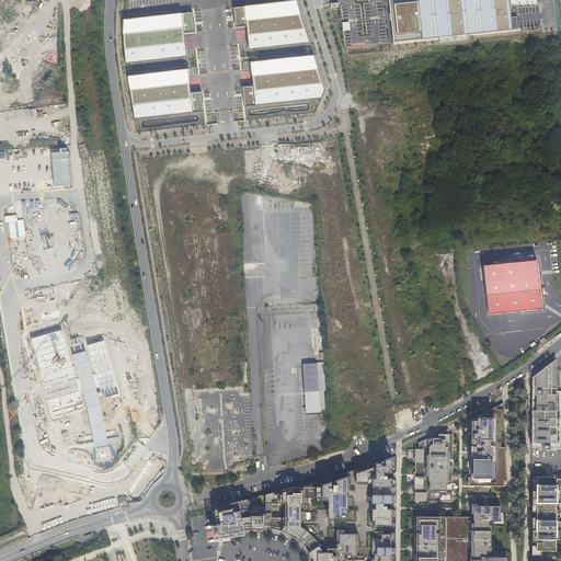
[(304,44),(299,0),(292,0),(228,7),(229,29),(242,27),(244,49),(304,44)]
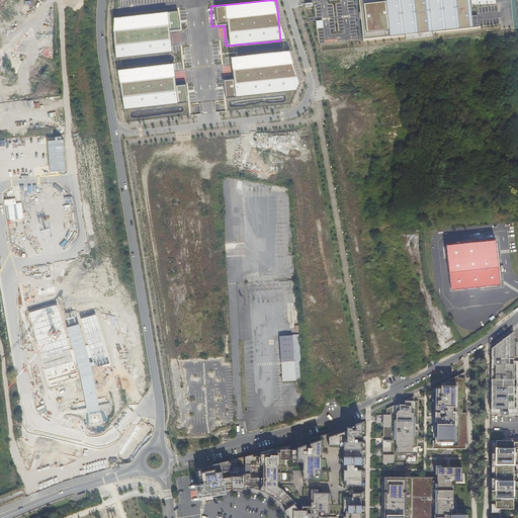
[(469,0),(359,0),(363,39),(473,27),(469,0)]
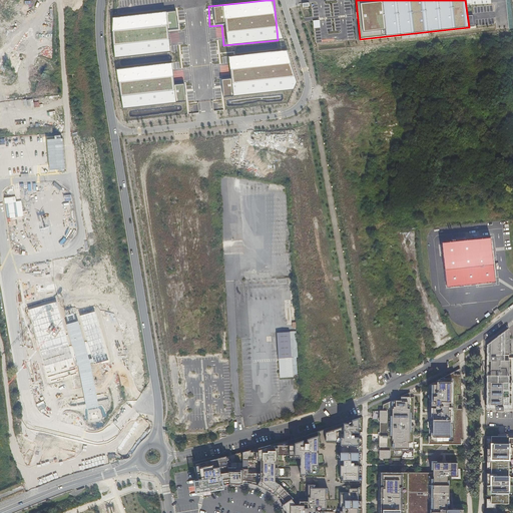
[(177,10),(111,16),(115,57),(170,51),(168,31),(179,30),(177,10)]
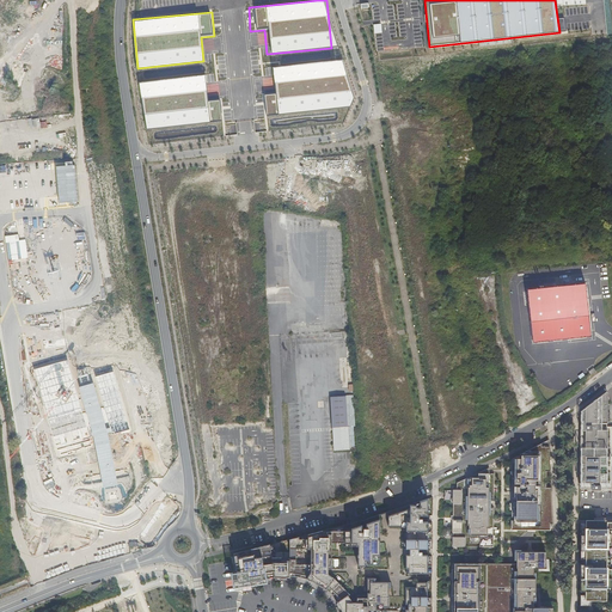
[(267,117),(346,109),(341,61),(275,67),(277,91),(264,93),(267,117)]
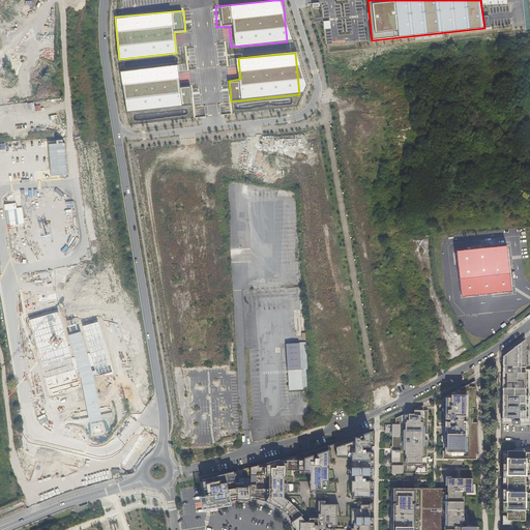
[(121,70),(125,112),(194,105),(192,84),(180,86),(178,64),(121,70)]
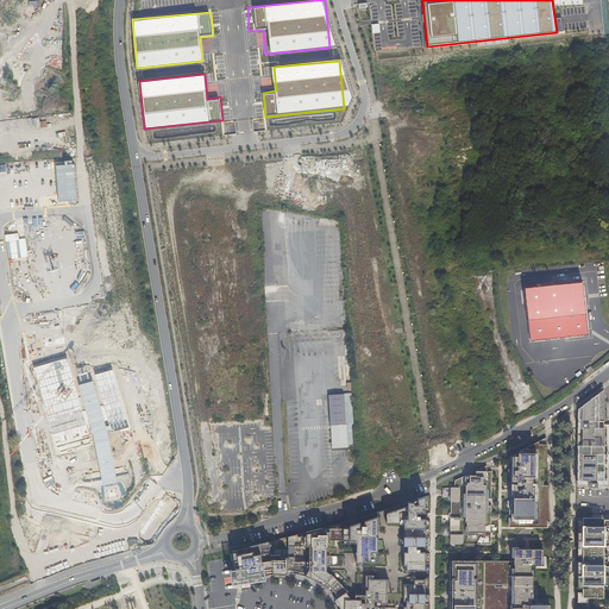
[(305,129),(312,115),(308,113),(301,126),(305,129)]
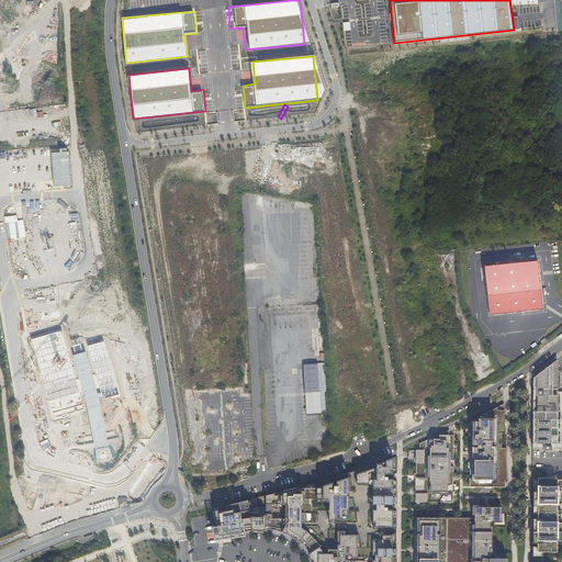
[(71,186),(68,152),(52,153),(54,187),(71,186)]
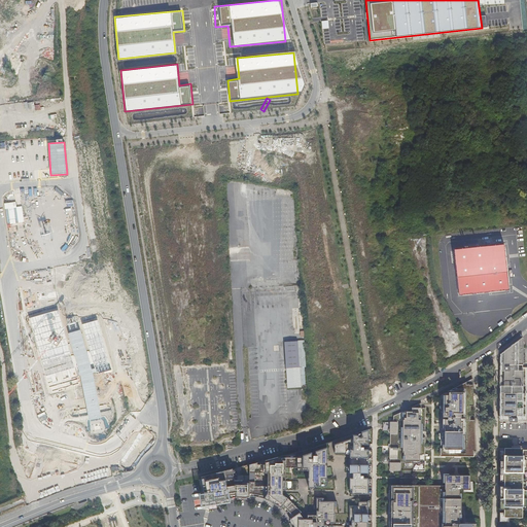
[(458,295),(510,289),(504,242),(453,247),(458,295)]
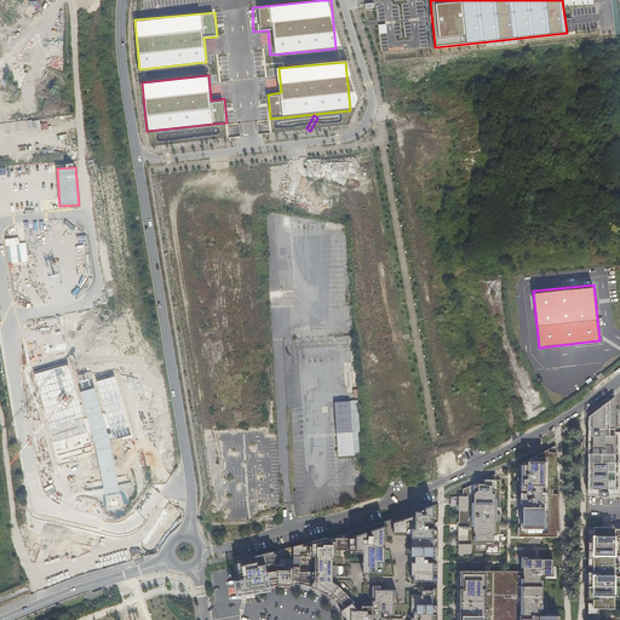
[(297,328),(297,338),(316,338),(316,328),(297,328)]
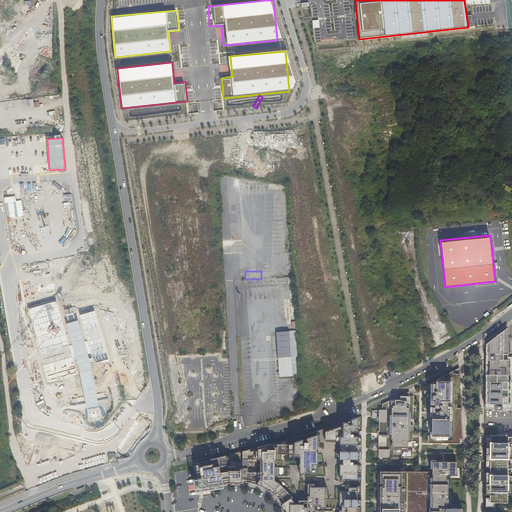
[(78,320),(66,324),(72,345),(69,346),(57,301),(29,309),(43,359),(49,380),(77,373),(75,366),(78,365),(80,377),(87,408),(99,405),(93,375),(90,363),(93,363),(94,363),(108,359),(95,311),(80,315),(87,341),(84,341),(78,320)]
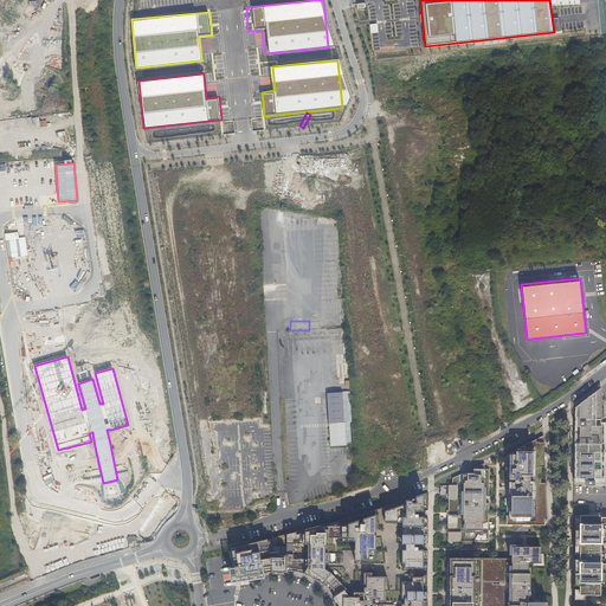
[(582,403),(580,405),(579,419),(600,419),(599,391),(592,397),(582,403)]
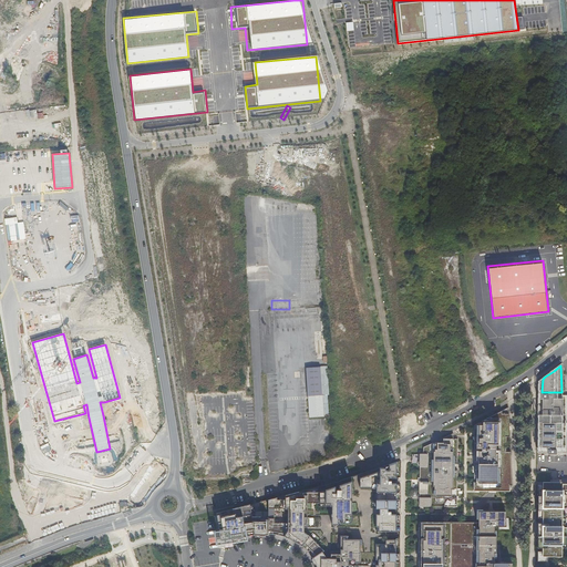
[(554,371),(560,366),(557,366),(545,377),(554,371)]
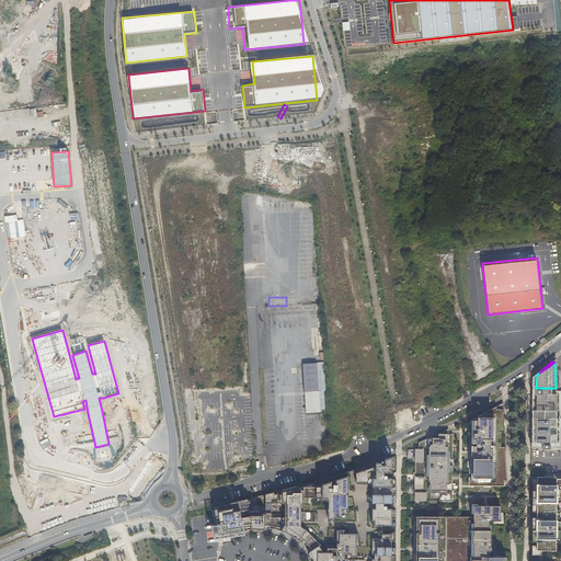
[(536,390),(536,421),(536,443),(545,443),(556,443),(556,447),(560,446),(560,392),(556,393),(542,393),(542,390),(536,390)]
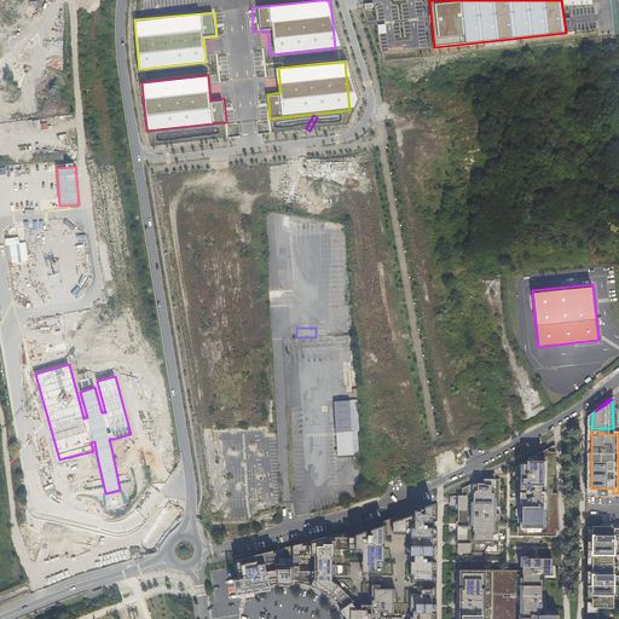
[(551,478),(554,476),(555,476),(555,463),(554,445),(544,450),(526,460),(526,462),(522,462),(518,464),(516,534),(559,537),(557,521),(557,510),(556,501),(556,493),(550,493),(551,478)]
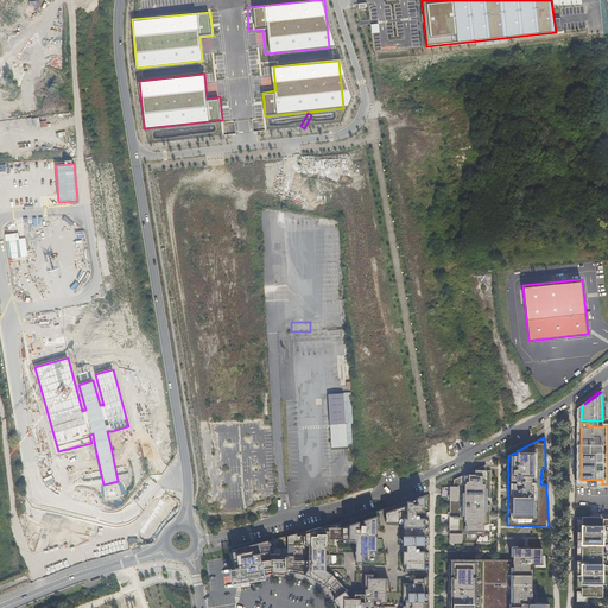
[(486,470),(485,464),(475,469),(475,475),(464,475),(454,481),(454,488),(449,488),(449,543),(488,542),(489,504),(487,504),(487,496),(489,496),(491,469),(486,470)]
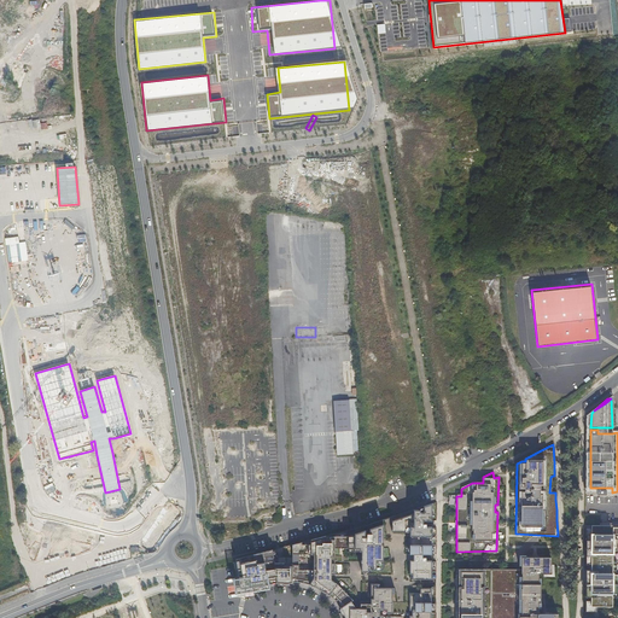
[(431,519),(431,505),(419,508),(420,512),(418,512),(417,509),(407,513),(362,528),(359,529),(234,560),(239,586),(240,590),(268,586),(277,584),(278,584),(279,584),(280,584),(281,584),(283,584),(285,583),(287,583),(291,583),(292,583),(293,583),(301,583),(307,586),(309,586),(316,589),(319,590),(321,592),(325,594),(326,594),(328,596),(337,604),(340,608),(342,608),(343,612),(342,612),(345,617),(382,617),(383,616),(379,616),(379,611),(386,611),(385,614),(406,616),(406,612),(412,613),(412,617),(409,617),(408,617),(430,617),(431,588),(420,588),(420,579),(431,579),(431,561),(431,553),(431,526),(431,519)]
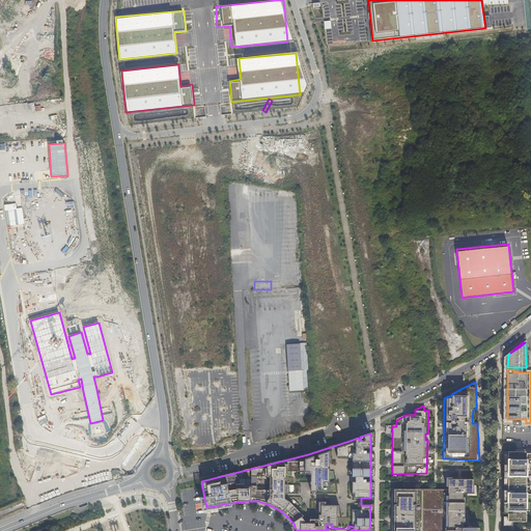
[(501,448),(501,525),(511,525),(511,521),(506,521),(507,501),(507,495),(507,475),(507,448),(501,448)]
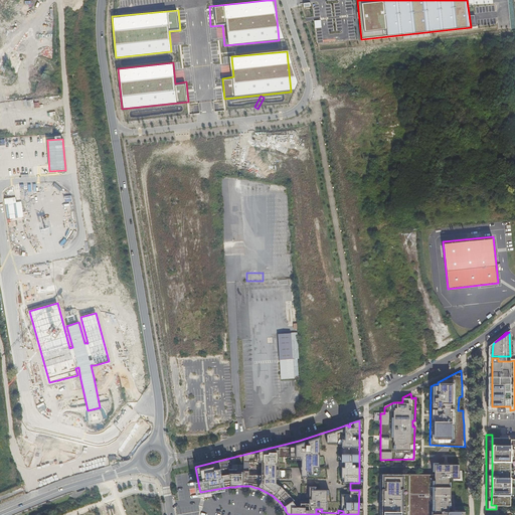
[(507,505),(510,505),(510,497),(510,487),(514,486),(514,436),(510,437),(510,435),(492,435),(492,461),(492,480),(492,486),(491,505),(499,505),(507,505)]
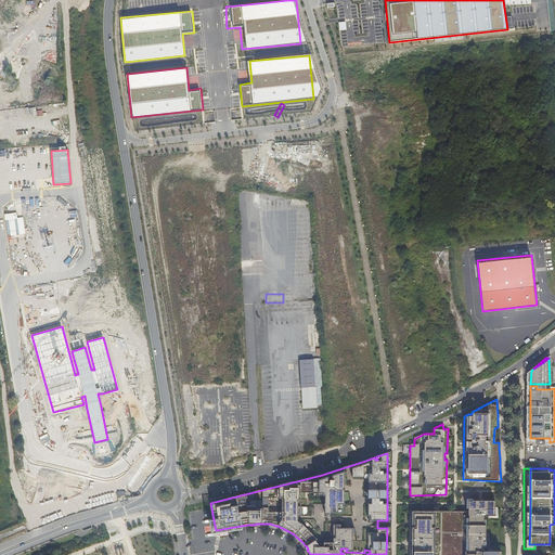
[(468,499),(467,510),(468,510),(469,500),(483,501),(483,500),(481,500),(468,499)]
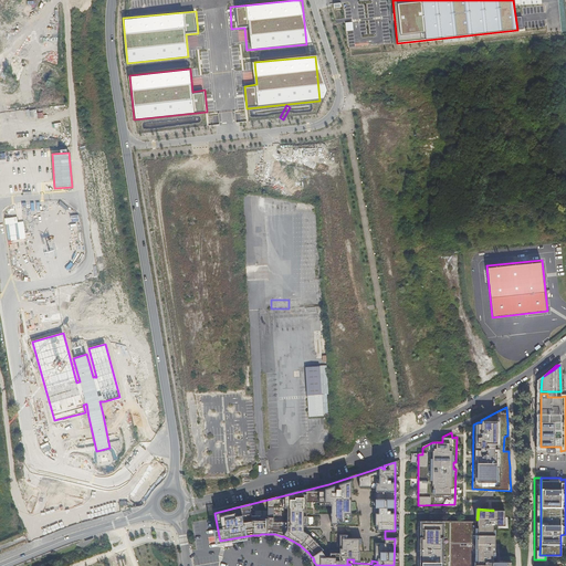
[(477,520),(450,521),(449,565),(510,565),(510,563),(499,563),(492,563),(493,559),(494,559),(494,554),(496,554),(496,546),(494,546),(494,536),(493,536),(493,526),(504,526),(504,511),(493,510),(493,511),(479,510),(478,520),(477,520)]
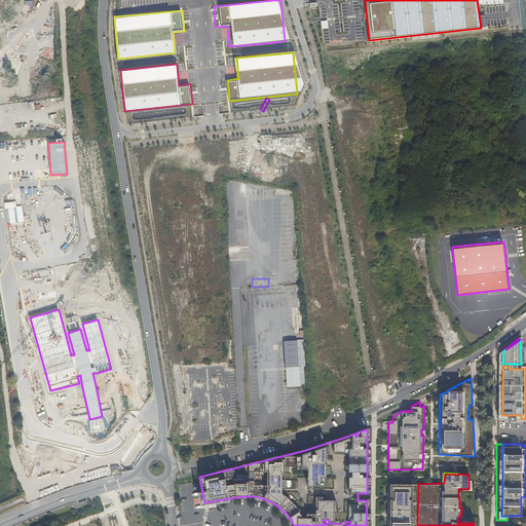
[(417,525),(418,484),(388,484),(388,512),(391,512),(392,517),(388,517),(387,525),(417,525)]
